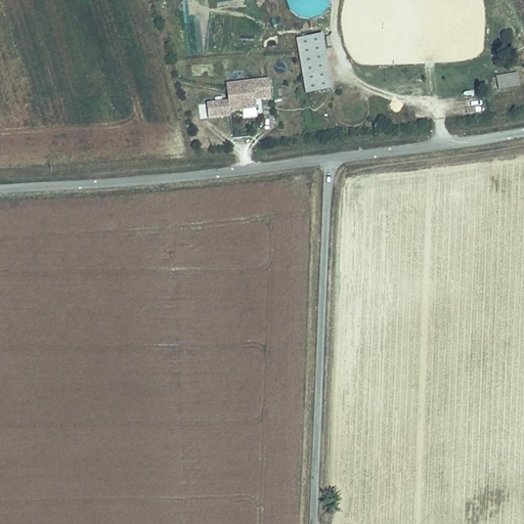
[(326,0),(288,0),(287,16),(326,18),(326,0)]
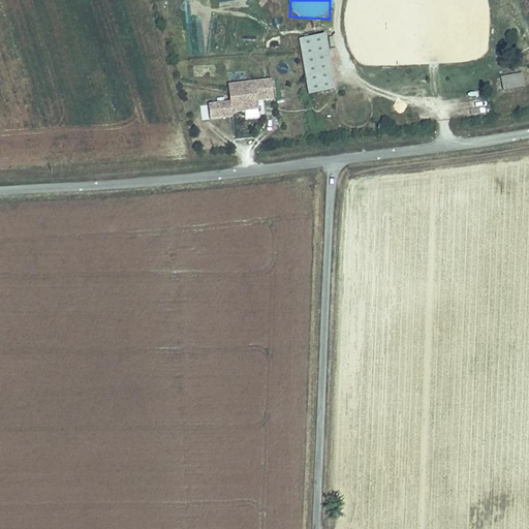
[(353,0),(359,30),(359,32),(360,39),(373,41),(362,43),(365,60),(376,58),(385,60),(375,61),(396,64),(396,63),(408,61),(411,44),(409,38),(422,39),(428,38),(410,36),(409,30),(413,4),(415,3),(414,0),(353,0)]
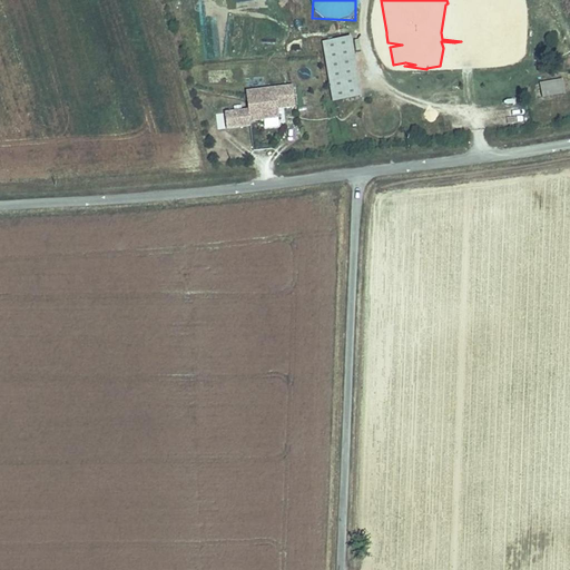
[(321,40),(334,105),(367,98),(354,33),(321,40)]
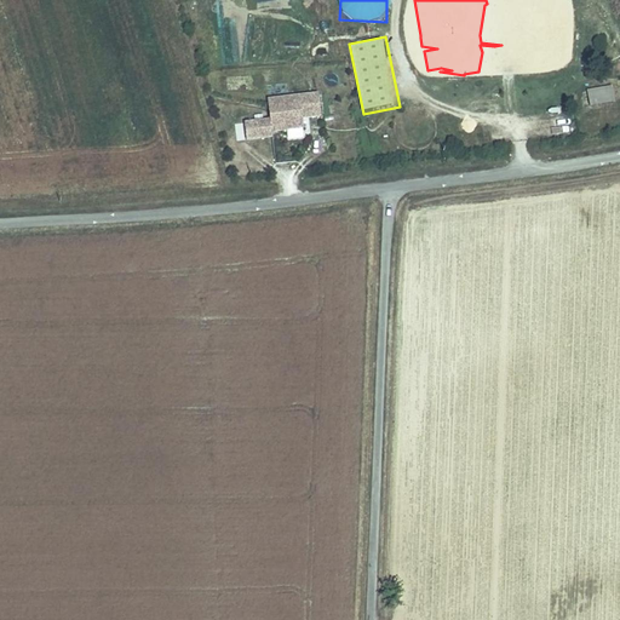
[(585,90),(587,110),(615,107),(613,86),(585,90)]
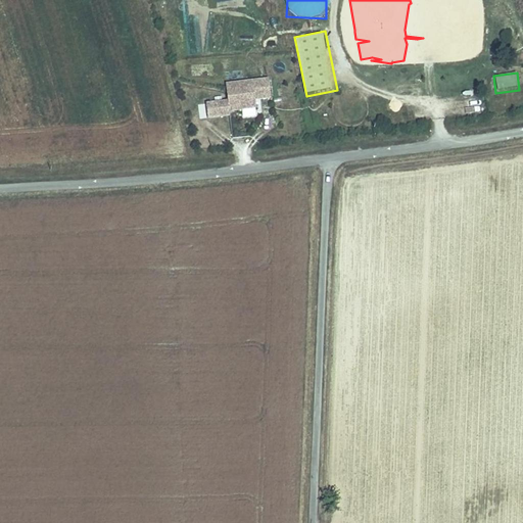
[(198,102),(199,116),(256,112),(255,100),(271,99),(270,79),(226,82),(227,100),(198,102)]
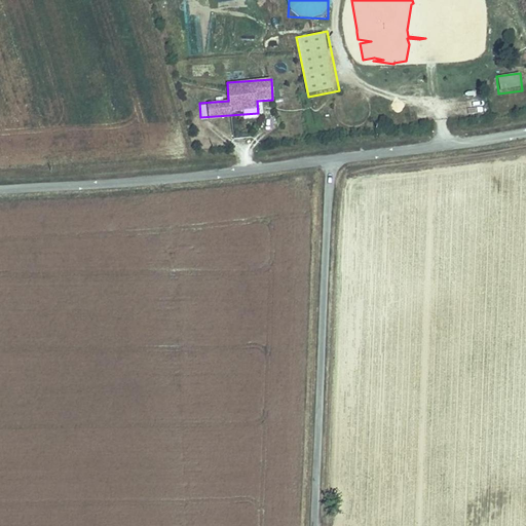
[(418,117),(427,118),(428,107),(419,106),(418,117)]
